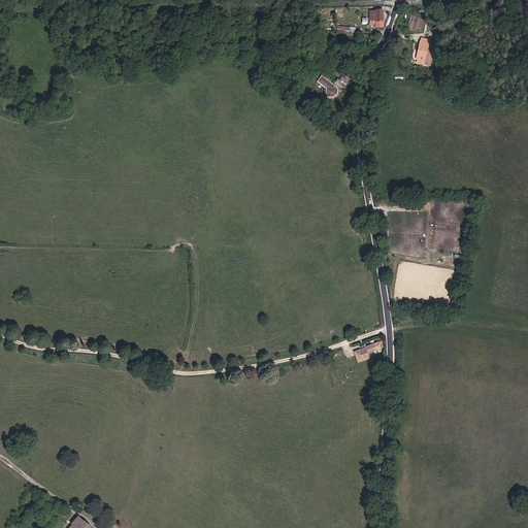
[(383,10),(375,10),(375,11),(369,12),(369,23),(372,23),(373,26),(376,26),(384,26),(383,10)]
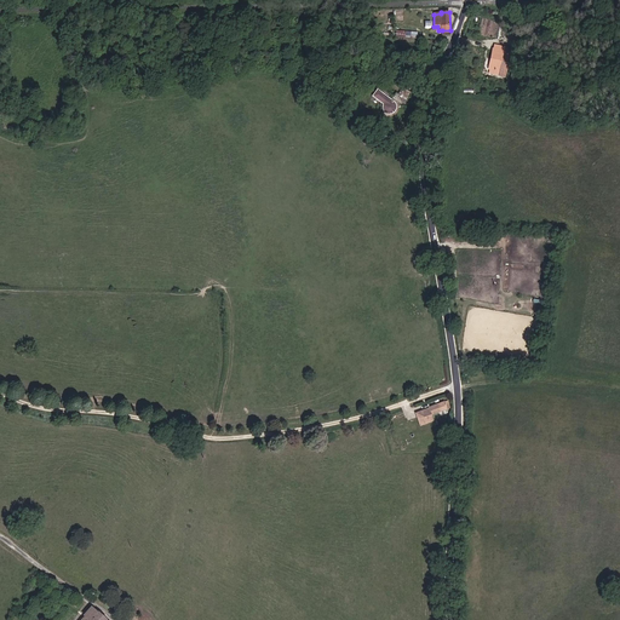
[(492,21),(488,36),(494,38),(498,22),(492,21)]
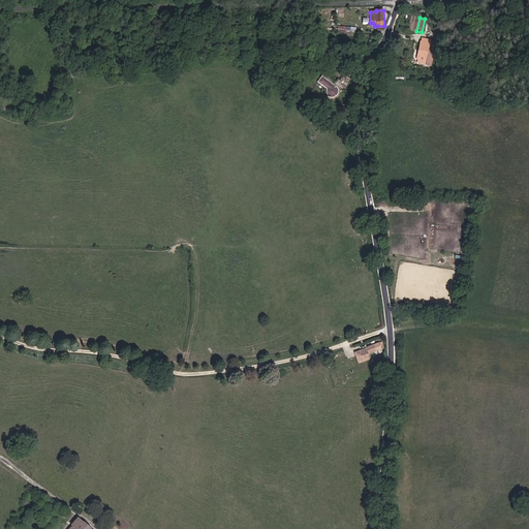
[(436,40),(431,39),(423,37),(422,41),(421,40),(418,50),(416,57),(415,60),(422,61),(426,62),(431,63),(432,57),(434,49),(436,40)]
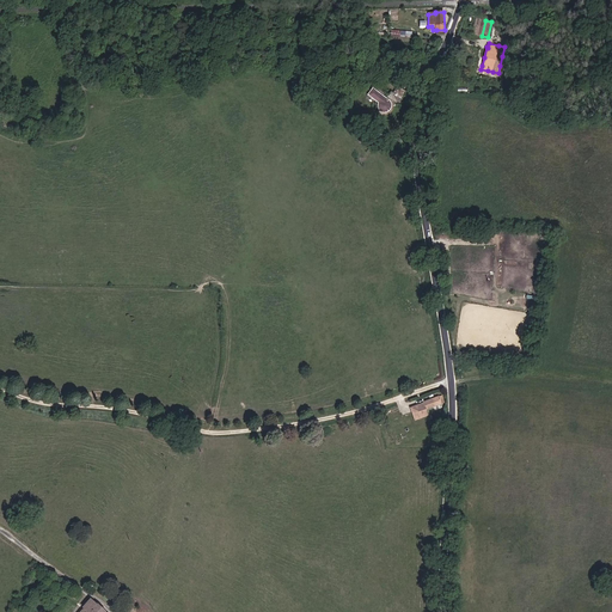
[(398,84),(396,86),(393,89),(391,87),(384,96),(371,87),(365,95),(379,104),(378,106),(378,109),(378,111),(379,114),(380,115),(383,116),(385,117),(387,117),(389,117),(391,116),(392,115),(393,112),(395,110),(395,108),(393,105),(392,104),(396,101),(402,102),(409,90),(408,90),(398,84)]
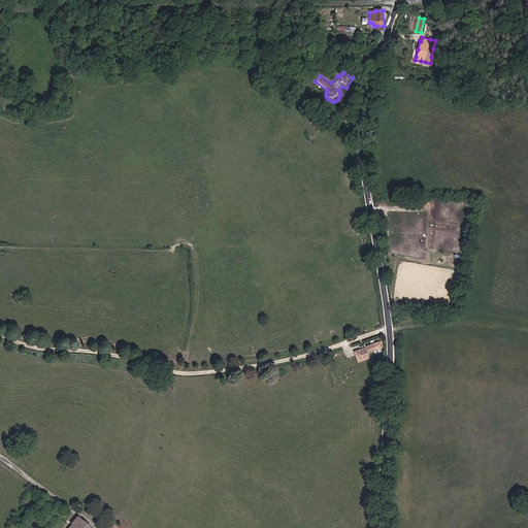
[(368,347),(371,354),(381,350),(385,348),(382,339),(377,340),(378,342),(368,347)]
